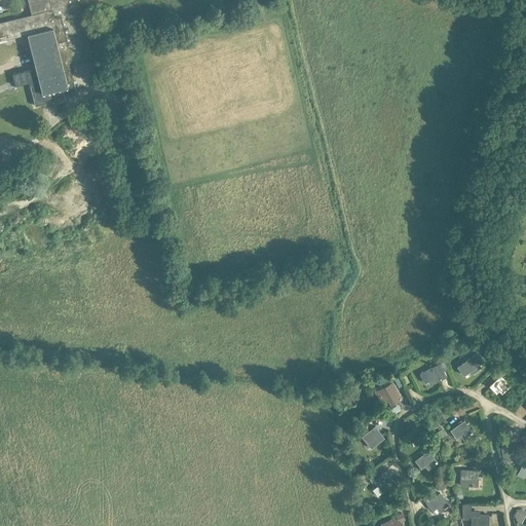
[(30,84),(30,85),(35,106),(54,101),(54,103),(61,101),(66,100),(65,97),(76,94),(69,62),(91,55),(79,4),(97,0),(36,0),(37,5),(49,2),(51,10),(32,14),(23,17),(0,22),(0,41),(29,34),(39,76),(39,75),(41,84),(40,84),(39,82),(35,83),(32,71),(30,71),(24,73),(19,74),(13,75),(15,82),(16,87),(30,84)]
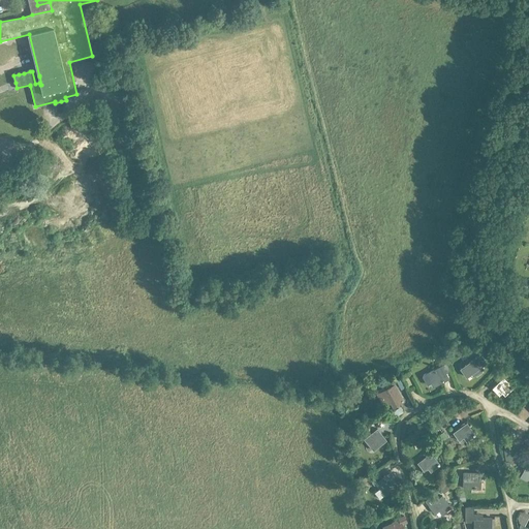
[(448,350),(443,352),(448,365),(454,364),(448,350)]
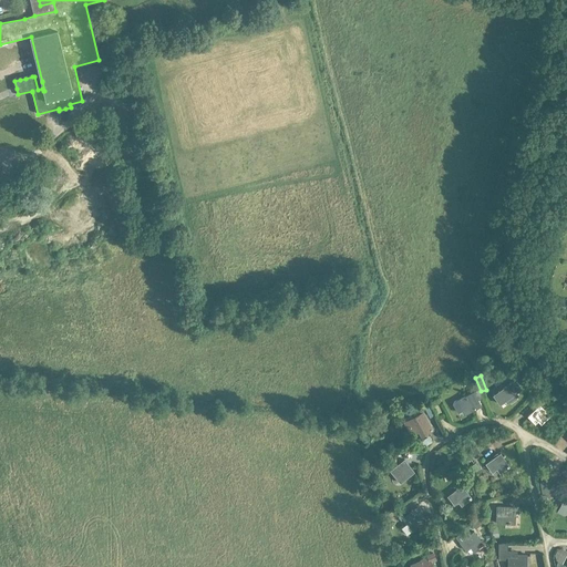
[(513,381),(494,391),(500,403),(519,393),(513,381)]
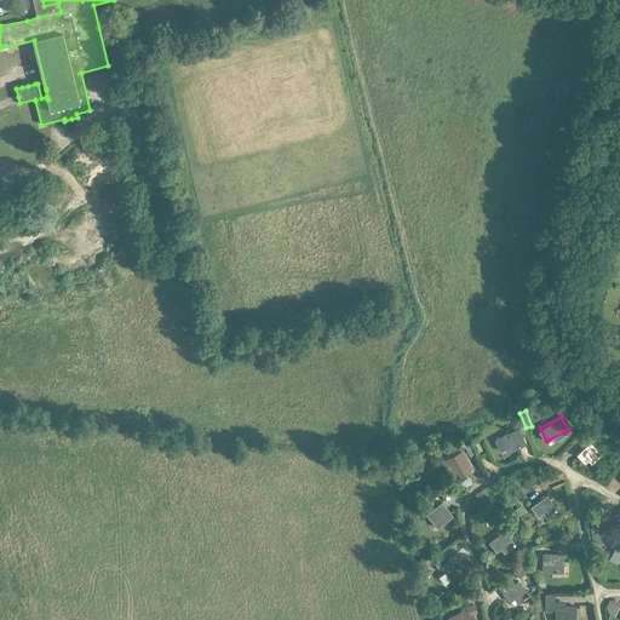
[(518,429),(497,441),(501,451),(510,446),(514,452),(527,443),(518,429)]
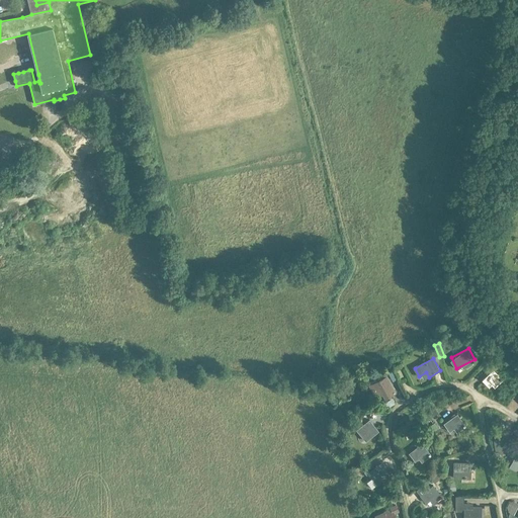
[(482,367),(479,371),(482,375),(489,368),(486,364),(482,367)]
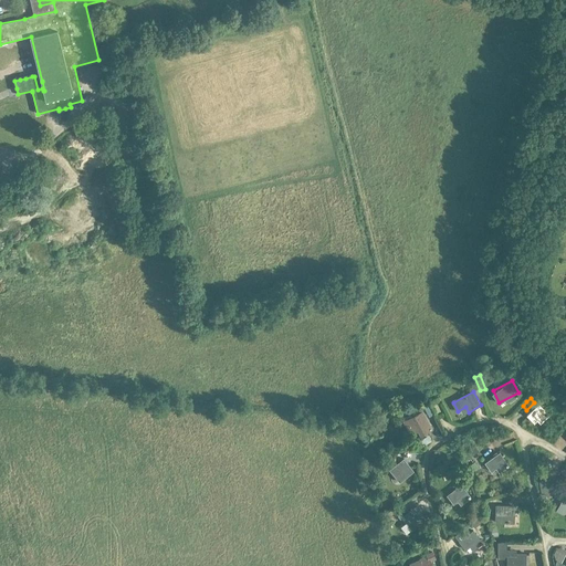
[(429,416),(433,413),(428,404),(423,406),(429,416)]
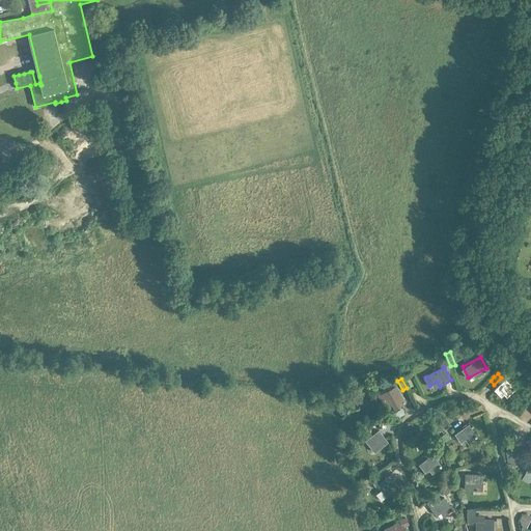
[(506,381),(496,390),(502,397),(507,392),(510,395),(515,390),(506,381)]
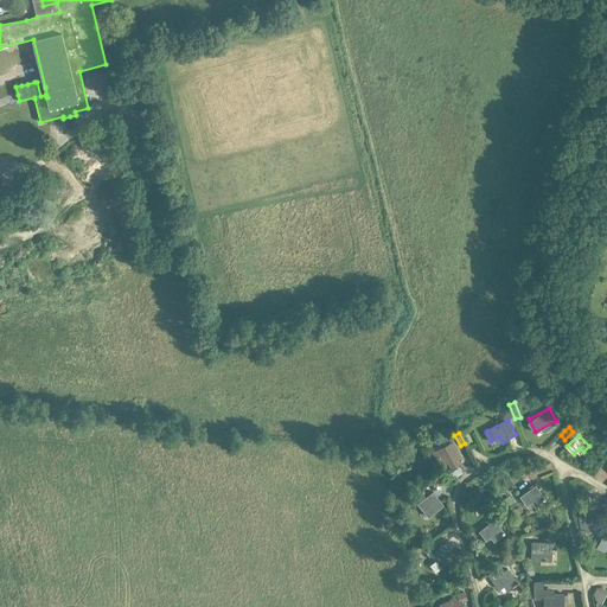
[(440,448),(432,452),(441,467),(449,462),(452,466),(464,459),(455,445),(442,452),(440,448)]
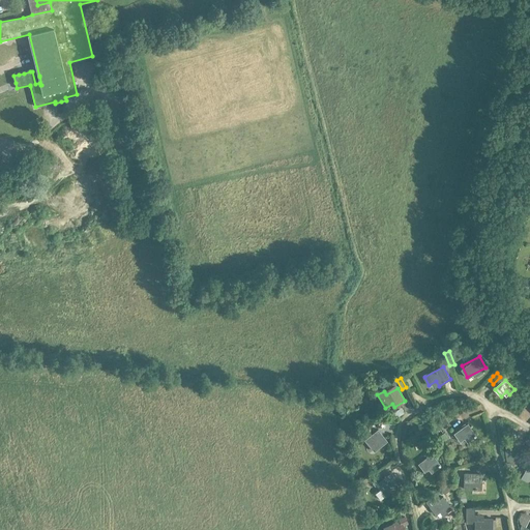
[(468,424),(454,434),(460,442),(468,436),(470,440),(476,436),(468,424)]
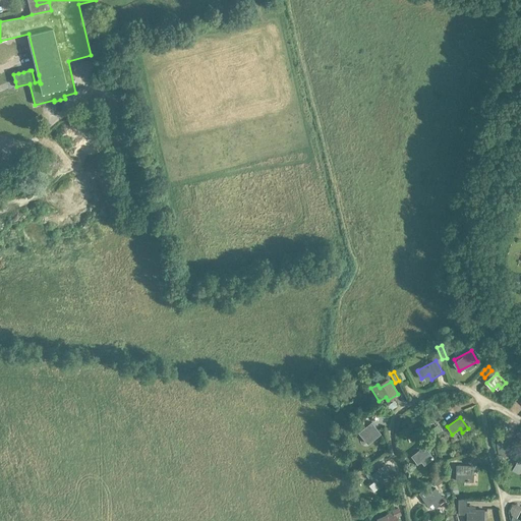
[(371,422),(358,431),(364,440),(371,433),(374,438),(381,433),(371,422)]
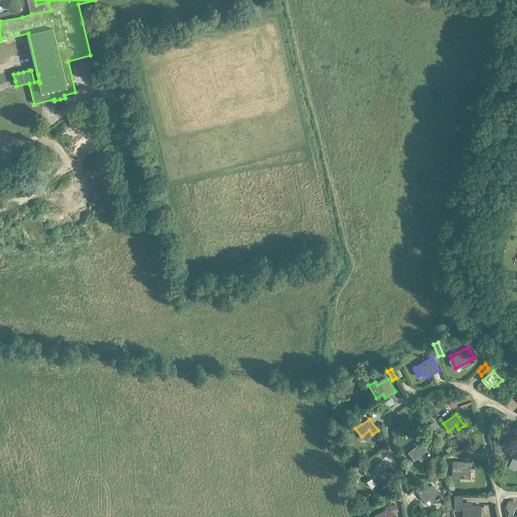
[(421,443),(408,452),(414,460),(421,455),(424,458),(429,454),(421,443)]
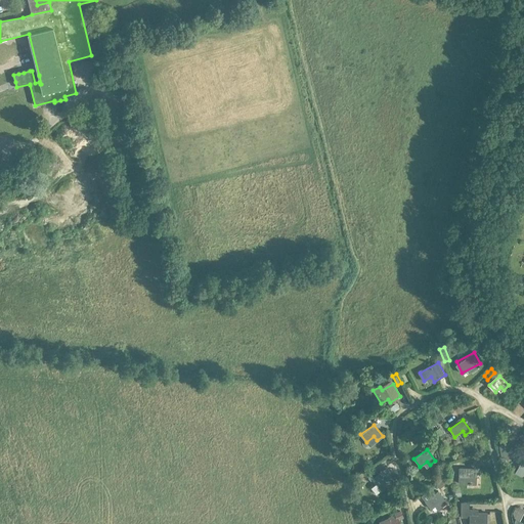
[(523,455),(516,451),(513,456),(522,462),(516,473),(523,477),(523,455)]
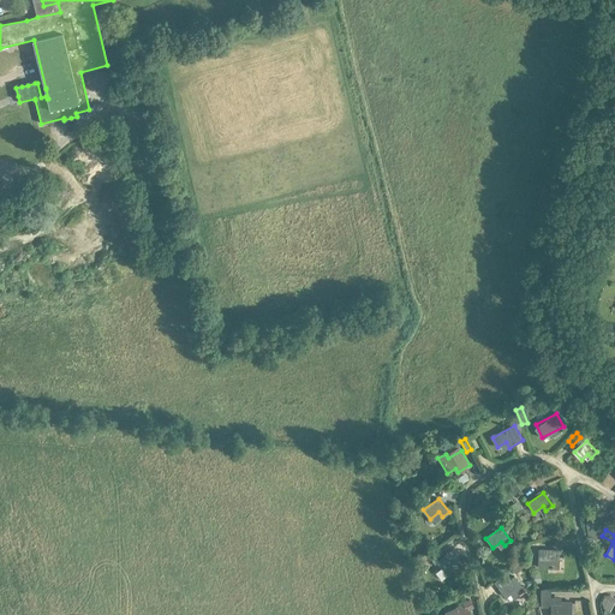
[(539,549),(539,567),(557,568),(559,550),(539,549)]
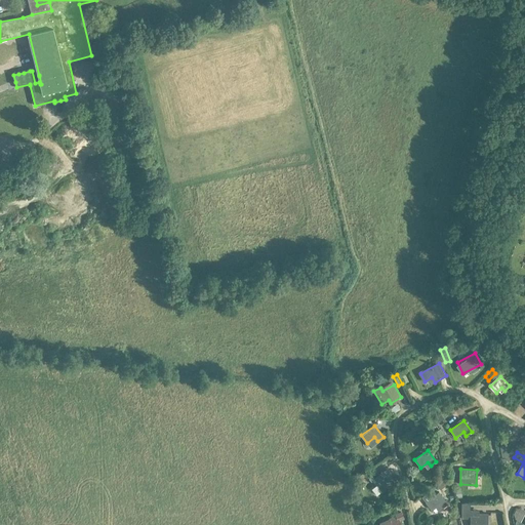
[(386,470),(373,480),(381,491),(395,481),(386,470)]
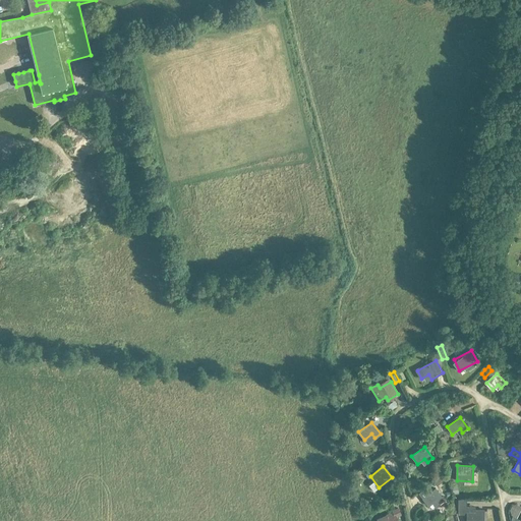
[(435,488),(422,499),(428,506),(436,501),(439,504),(444,500),(435,488)]
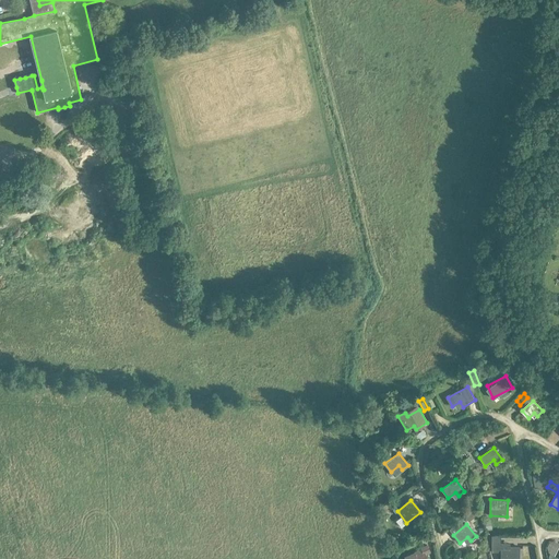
[(492,535),(492,550),(501,550),(501,558),(519,558),(520,548),(510,547),(510,543),(501,543),(501,535),(492,535)]
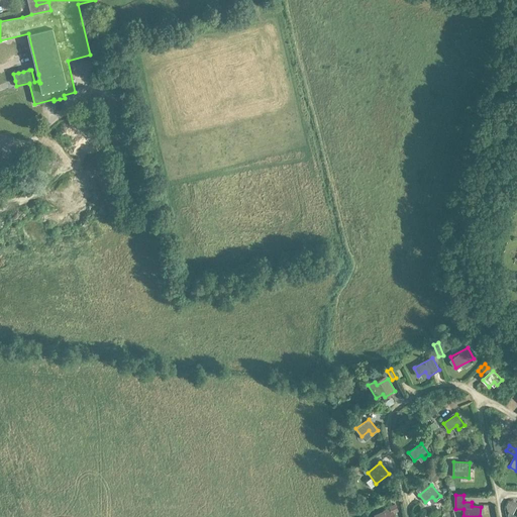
[(395,503),(389,506),(390,508),(388,509),(387,509),(383,510),(383,511),(378,513),(374,515),(375,516),(395,516),(396,516),(394,512),(397,511),(398,511),(397,506),(395,503)]
